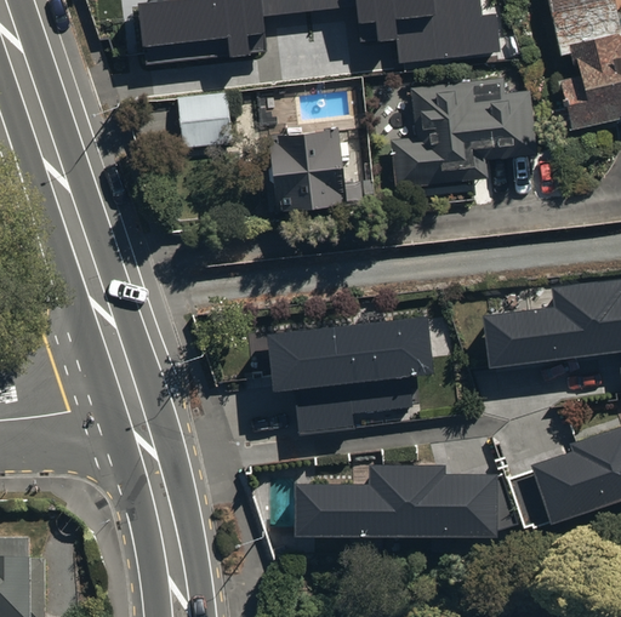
[(136,0),(143,62),(267,49),(263,12),(359,1),(364,36),(400,33),(403,56),(497,46),(494,13),(480,16),(478,0),(136,0)]
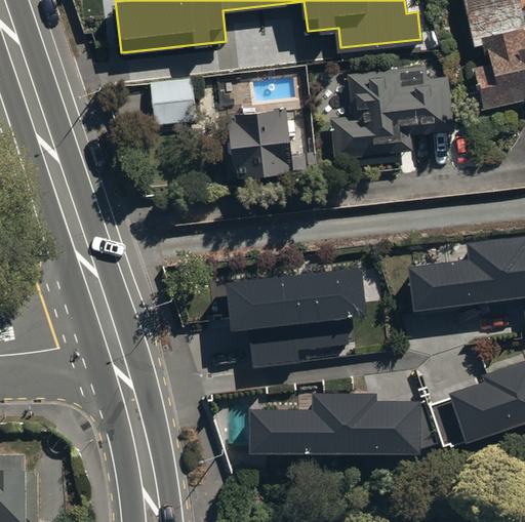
[(474,67),(482,109),(524,99),(524,32),(518,0),(462,0),(472,46),(481,44),(485,65),(474,67)]
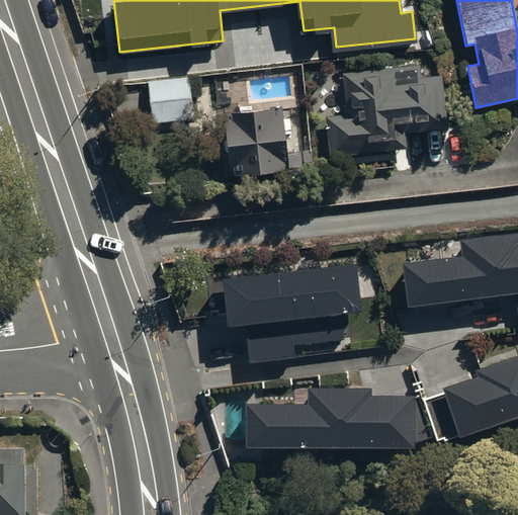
[(420,65),(342,73),(346,113),(325,115),(329,155),(407,147),(406,133),(446,129),(440,74),(421,76),(420,65)]
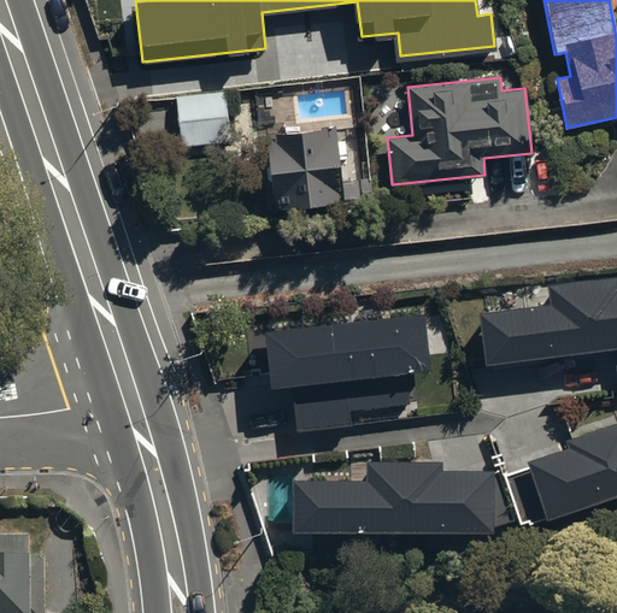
[(225,92),(176,96),(182,147),(233,142),(228,93),(225,92)]
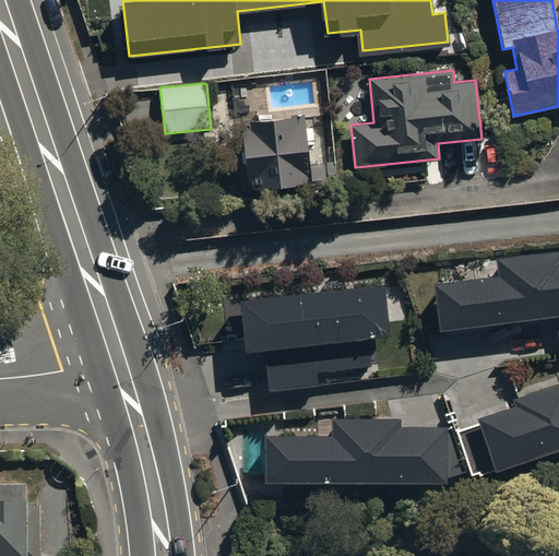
[(240,121),(247,190),(331,182),(324,113),(240,121)]
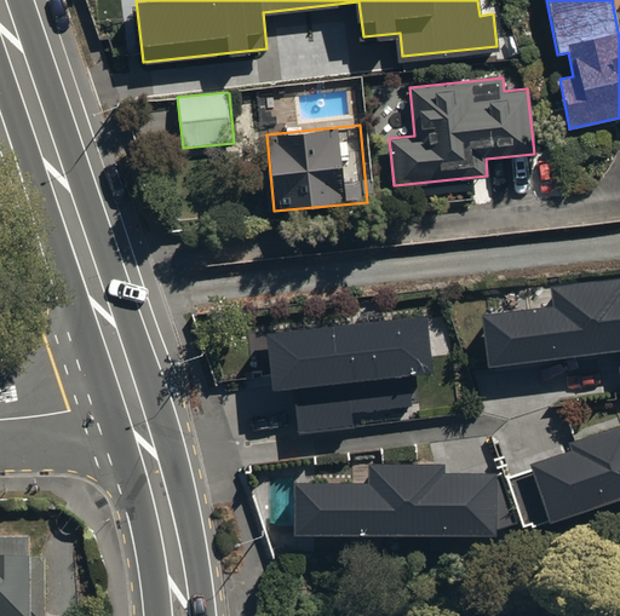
[(474,321),(480,378),(538,370),(539,374),(564,372),(563,368),(619,362),(619,378),(619,281),(609,283),(610,293),(471,309),(471,312),(468,312),(468,322),(474,321)]
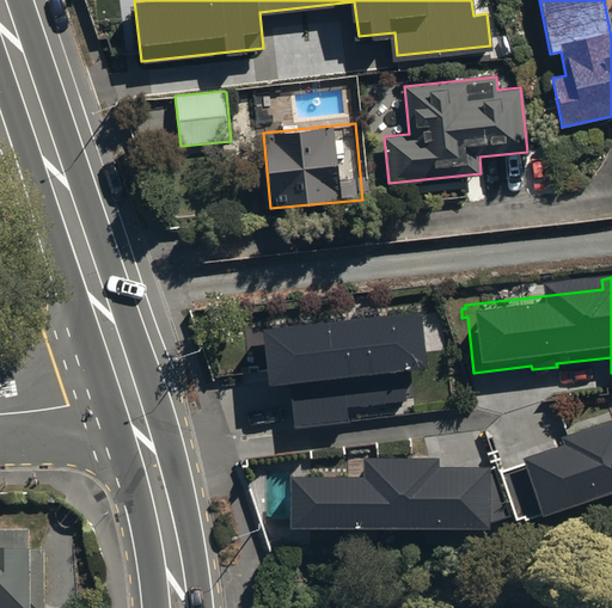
[(422,308),(262,326),(269,382),(289,380),(294,425),(349,419),(347,406),(410,399),(407,367),(428,364),(422,308)]
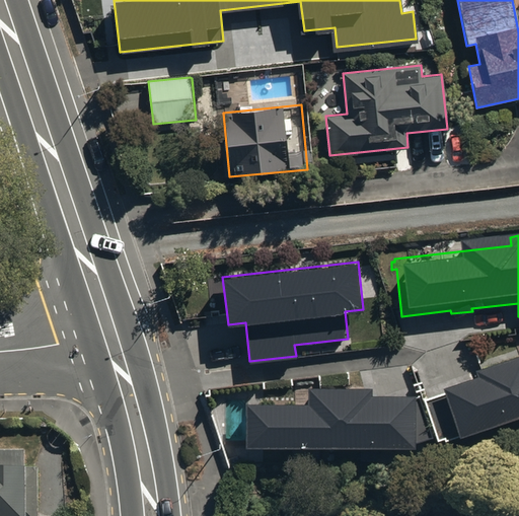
[(444,440),(445,443),(518,418),(518,354),(482,367),(482,369),(476,371),(478,376),(442,388),(443,391),(423,398),(438,442),(444,440)]
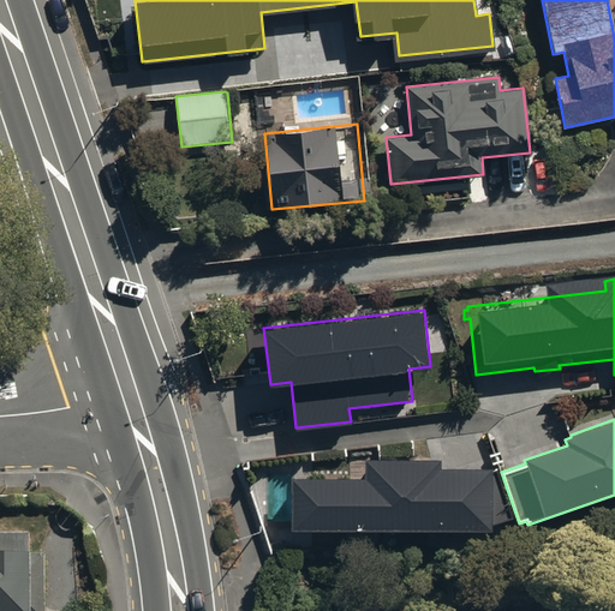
[(491,534),(491,523),(508,519),(494,473),(491,473),(491,469),(441,468),(441,461),(365,461),(365,480),(292,479),(292,532),(491,534)]
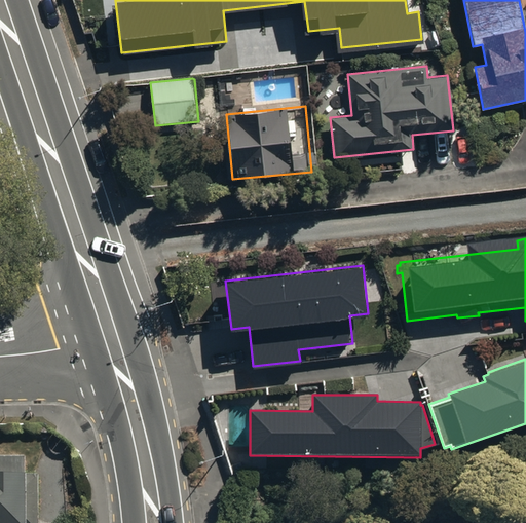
[(0,522),(36,522),(37,476),(4,476),(4,470),(0,469),(0,522)]
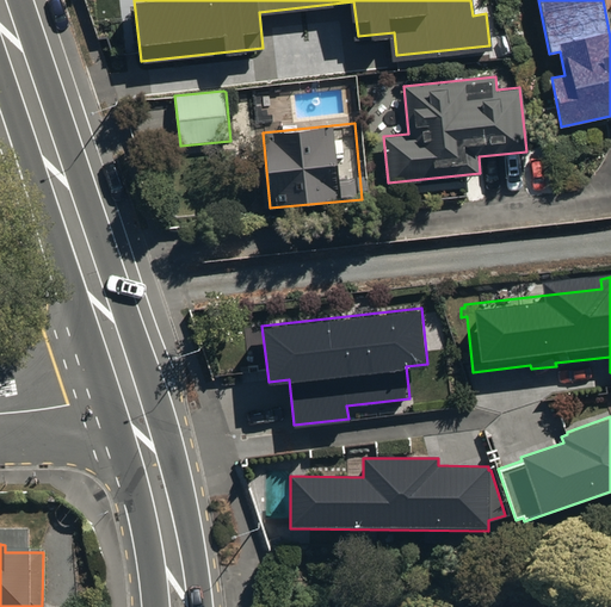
All buildings are outlined.
